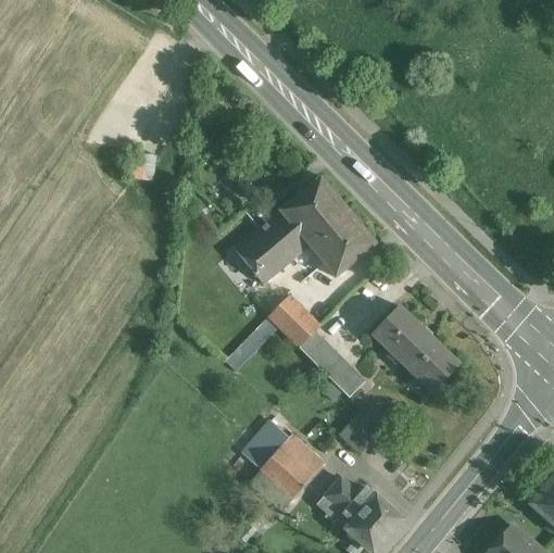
[(250,118),(235,134),(242,142),(257,127),(250,118)]
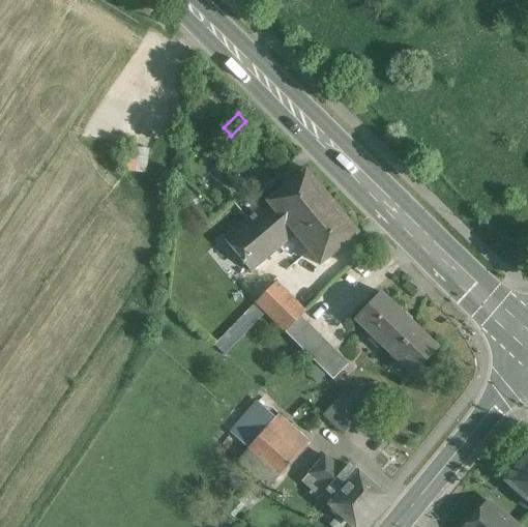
[(355,231),(304,170),(267,200),(267,201),(293,232),(318,262),(355,231)]
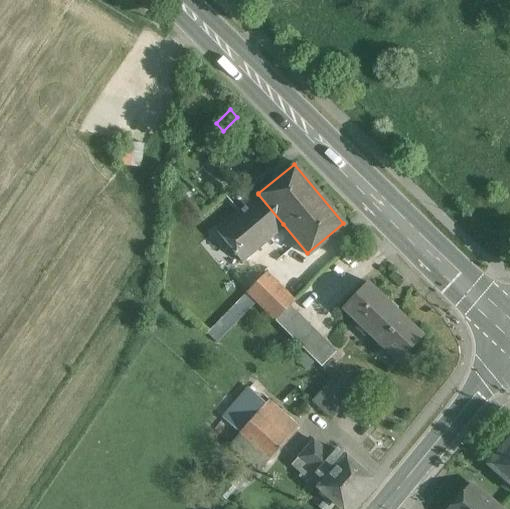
[(258,194),(216,229),(241,260),(283,224),(258,194)]
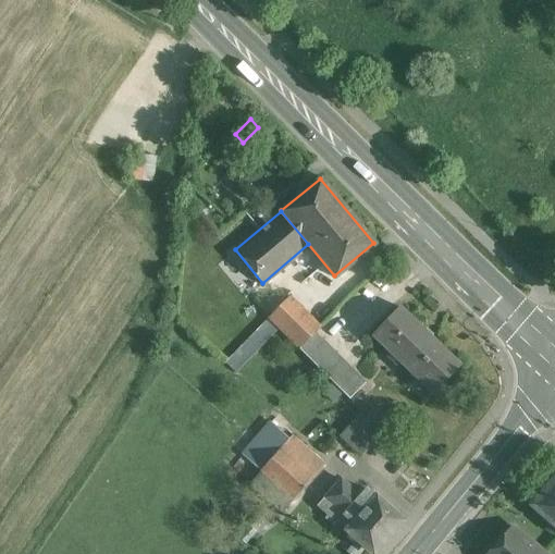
[(288,294),(267,317),(278,327),(298,305),(288,294)]
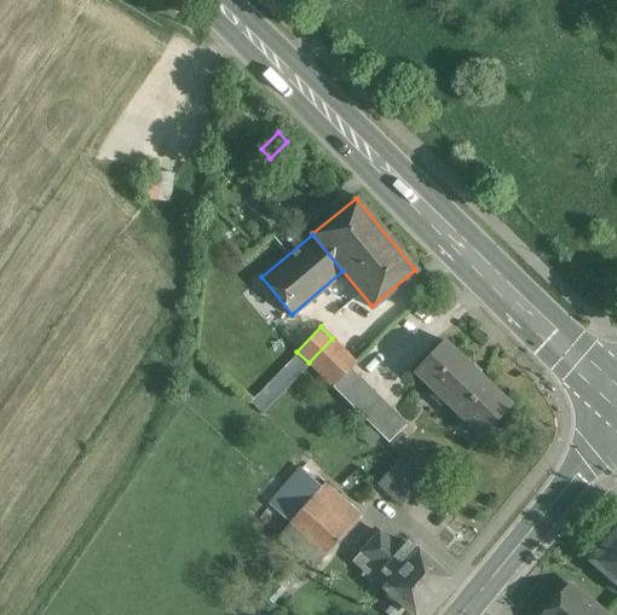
[(332,338),(309,363),(330,386),(332,386),(349,367),(355,361),(332,338)]
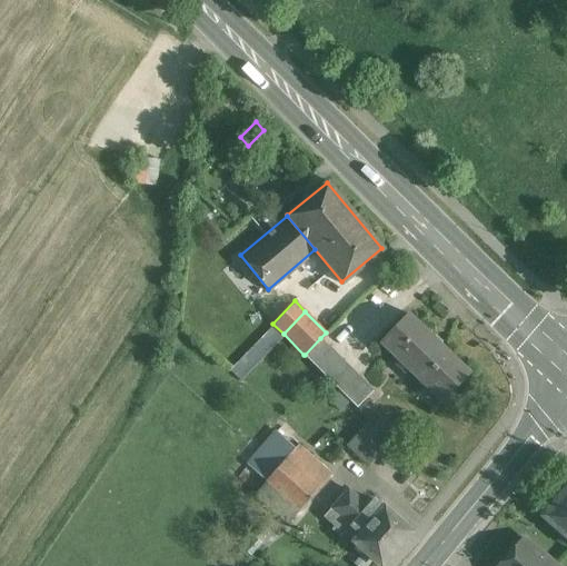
[(469,371),(407,311),(378,341),(440,401),(469,371)]
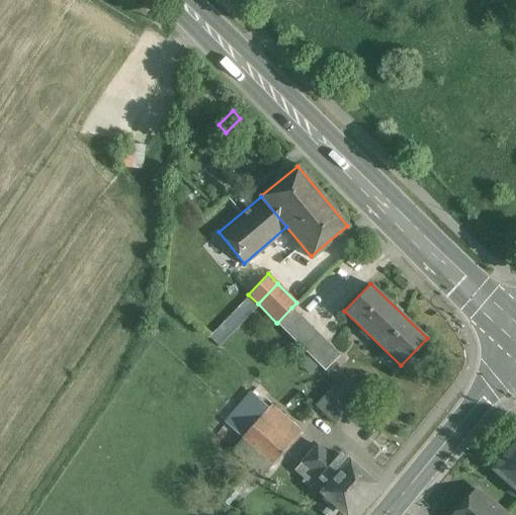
[(339,354),(291,308),(277,323),(324,369),(339,354)]
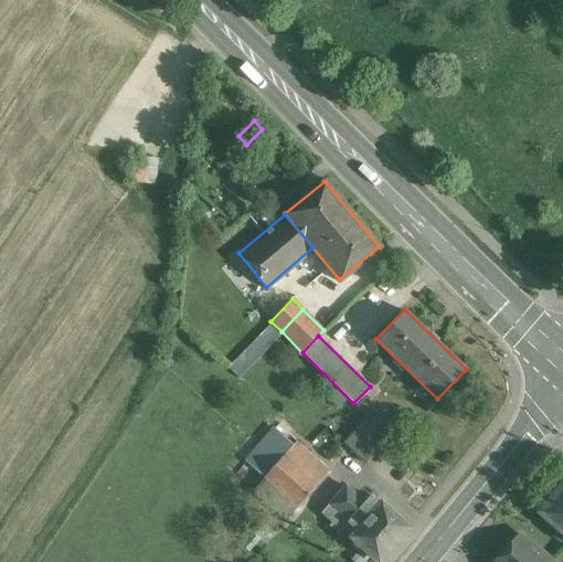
[(365,416),(342,442),(364,462),(386,437),(365,416)]
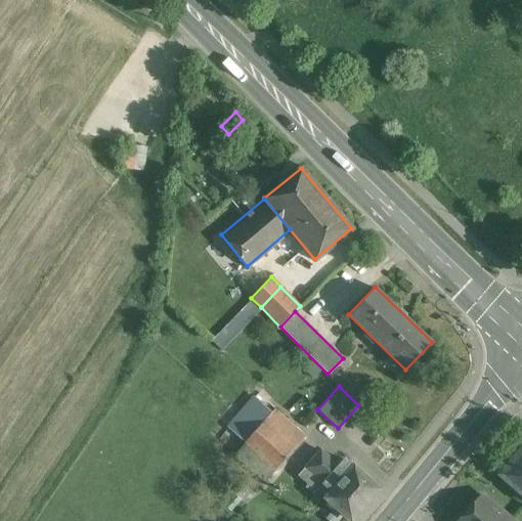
[(270,410),(254,395),(227,426),(244,441),(274,469),(304,434),(274,407),(270,410)]
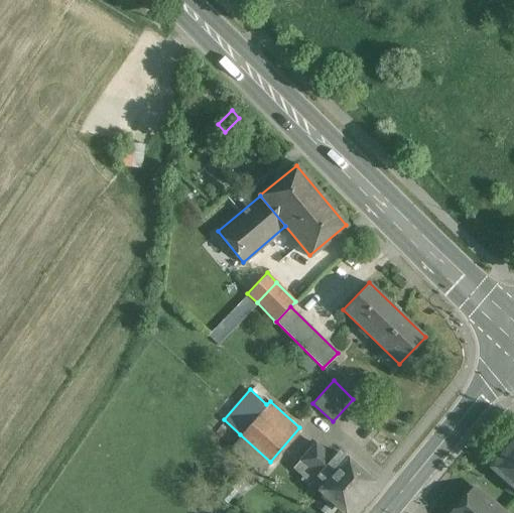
[(270,462),(240,434),(231,445),(261,472),(270,462)]
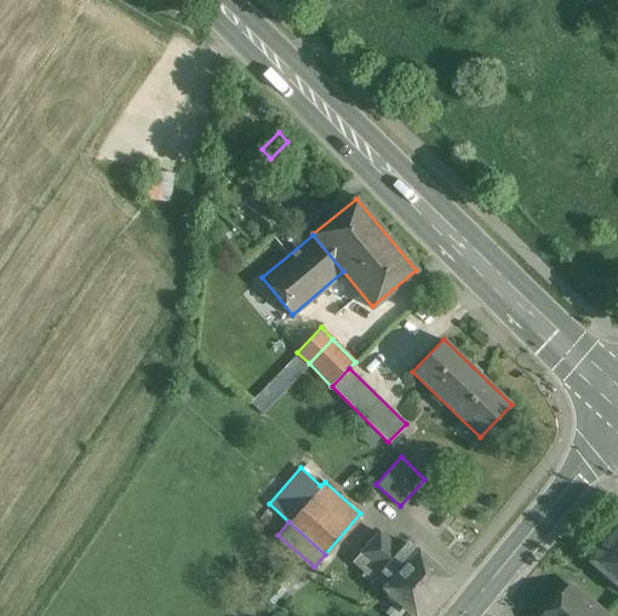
[(617,527),(589,560),(617,585),(617,527)]
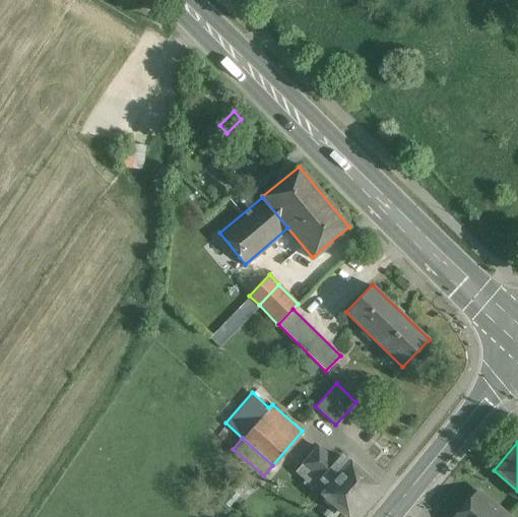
[(374,485),(341,455),(335,461),(317,445),(296,469),(347,515),(374,485)]
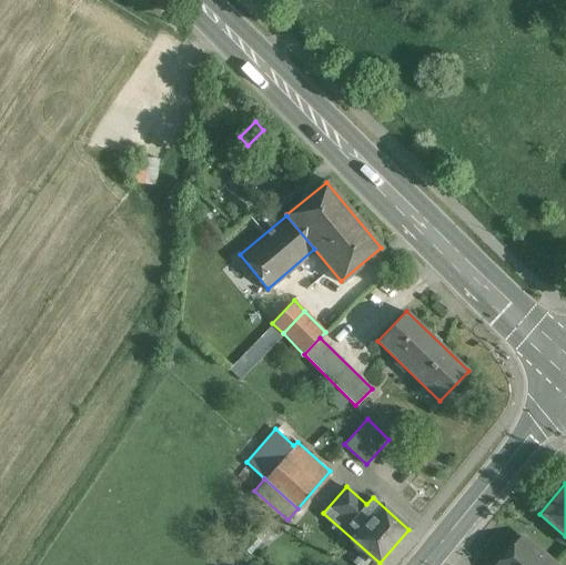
[(554,564),(555,564),(522,535),(495,564),(554,564)]
